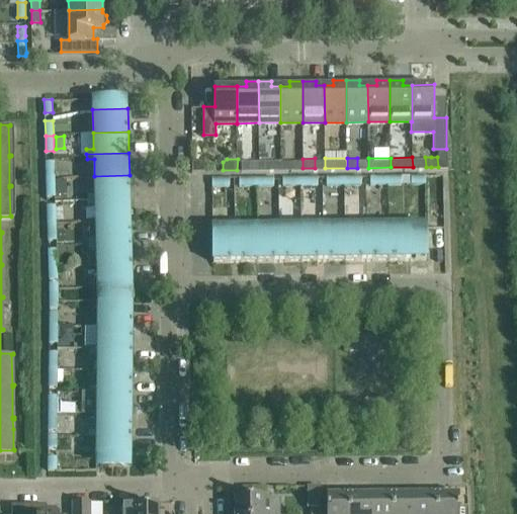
[(259,159),(242,159),(242,170),(259,169),(259,159)]
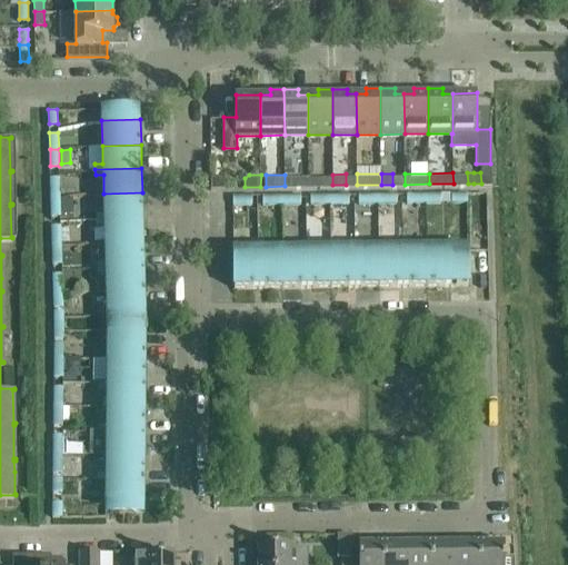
[(294,175),(285,175),(285,186),(294,186),(298,186),(298,175),(294,175)]
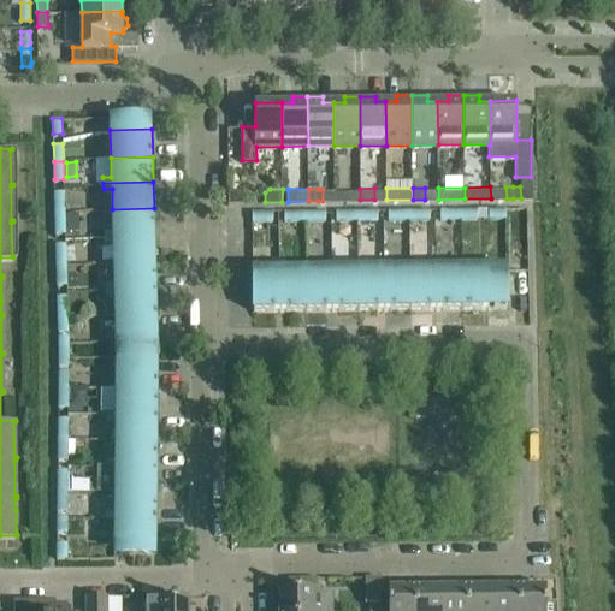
[(360,200),(360,189),(346,189),(346,201),(360,200)]
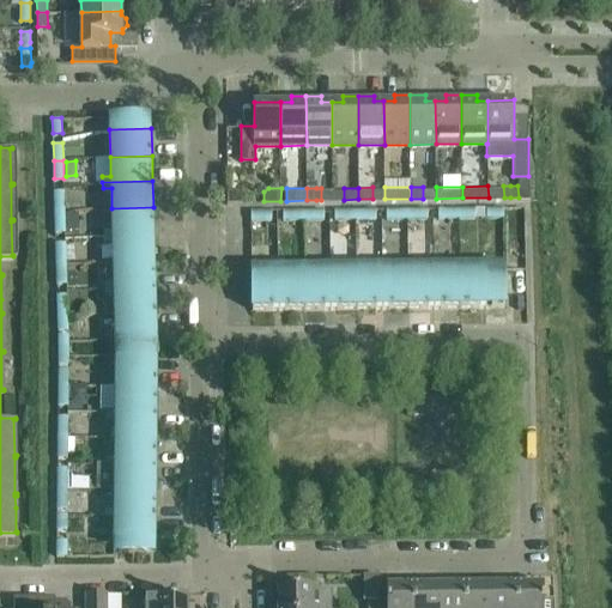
[(64,189),(54,189),(55,211),(65,210),(64,189)]
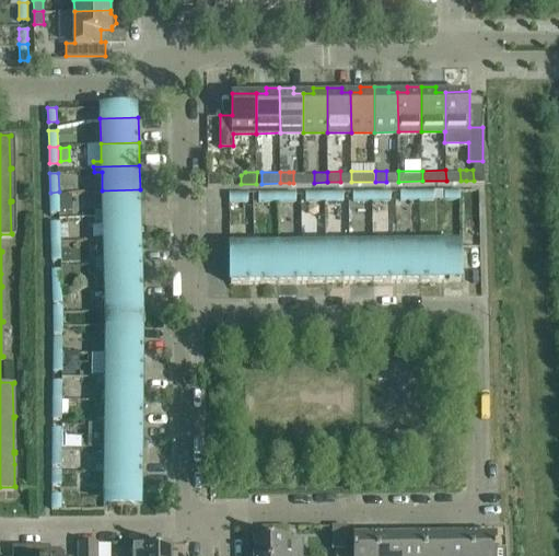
[(208,174),(208,185),(221,185),(221,174),(208,174)]
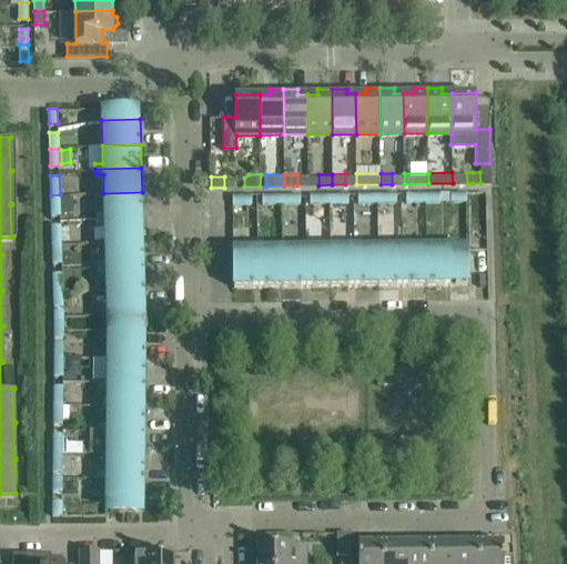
[(104,211),(97,212),(97,218),(143,215),(142,192),(103,193),(104,211)]
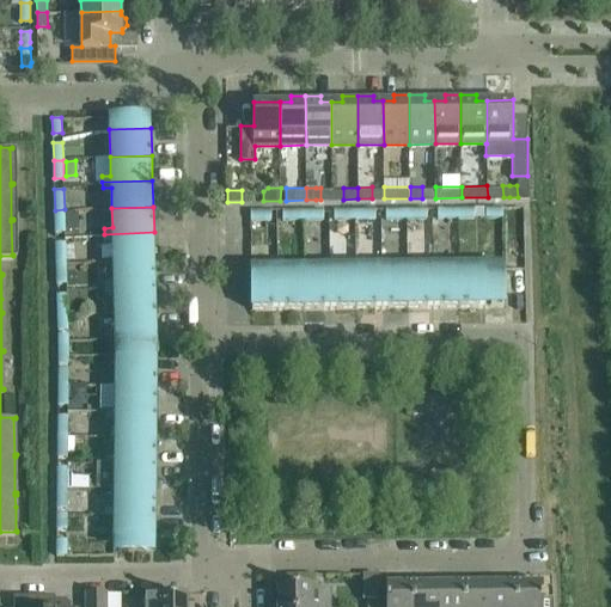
[(478,208),(478,218),(499,216),(499,207),(478,208)]
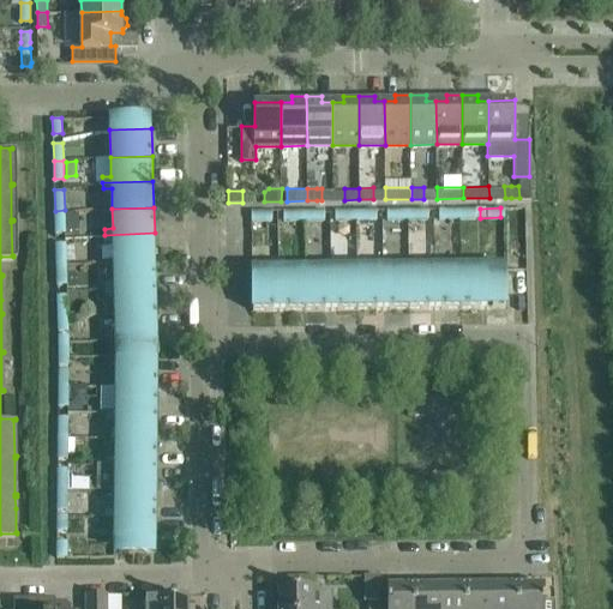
[(252,209),(252,218),(272,218),(272,209),(252,209)]
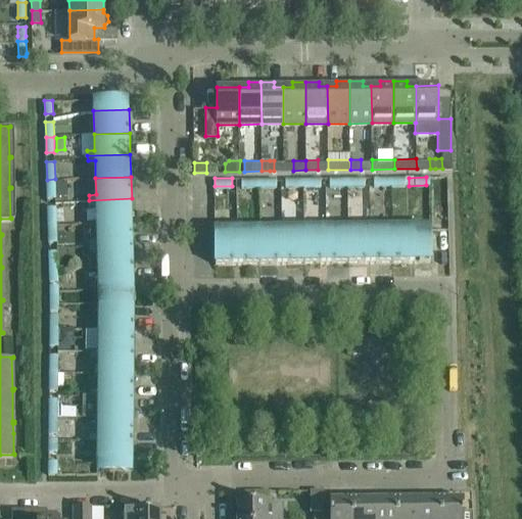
[(258,186),(258,178),(241,178),(241,186),(258,186)]
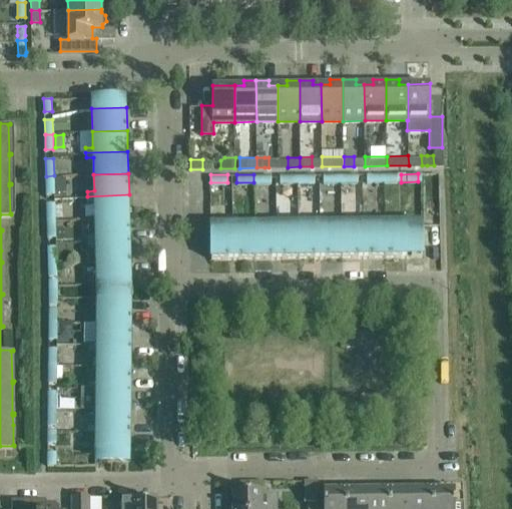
[(271,174),(253,174),(253,182),(272,182),(271,174)]
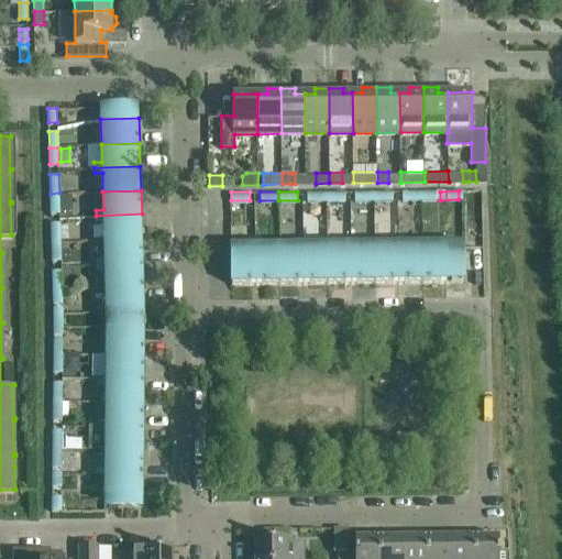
[(324,200),(323,192),(305,192),(305,200),(324,200)]
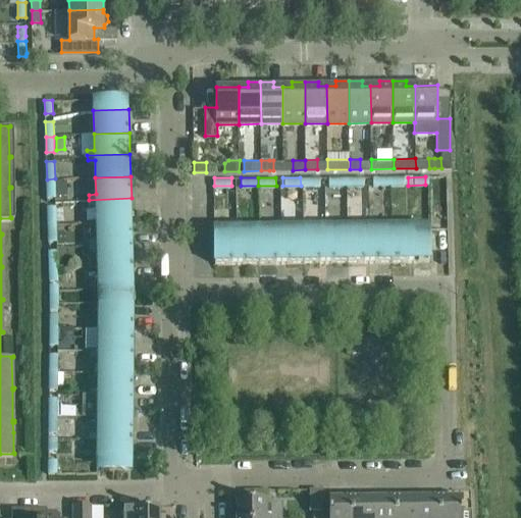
[(300,177),(301,186),(318,186),(318,177),(300,177)]
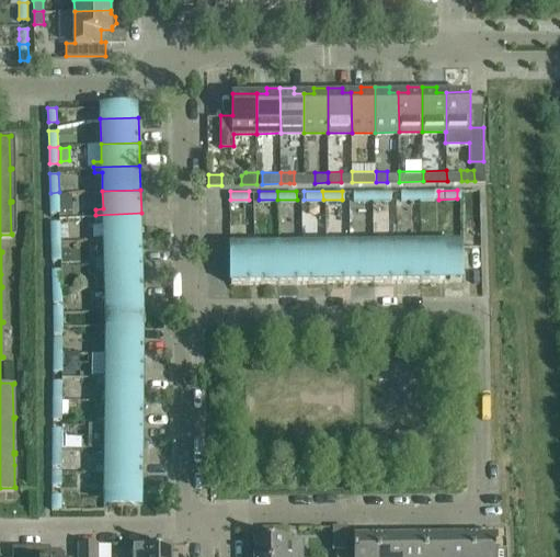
[(370,200),(370,191),(351,191),(351,200),(370,200)]
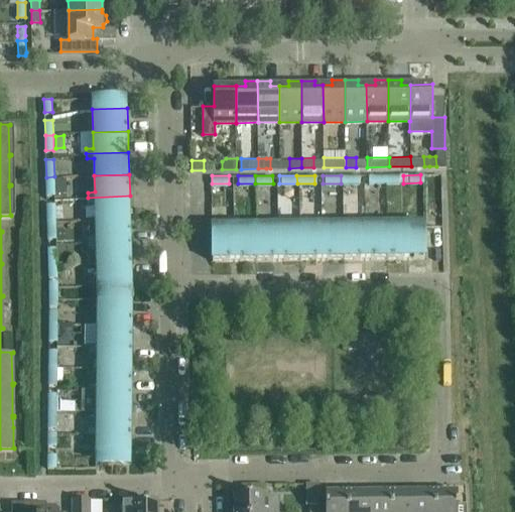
[(341,175),(341,183),(358,183),(358,175),(341,175)]
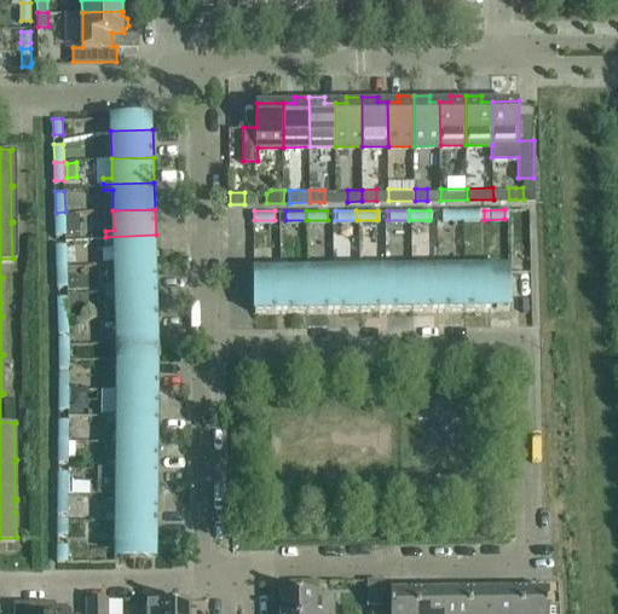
[(461,220),(461,210),(440,210),(440,220),(461,220)]
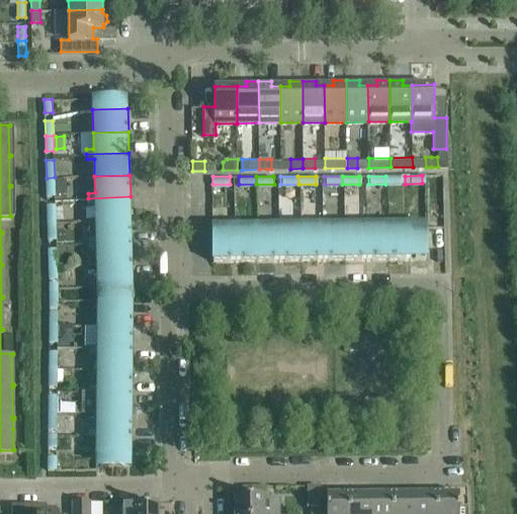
[(405,184),(405,176),(385,176),(385,184),(405,184)]
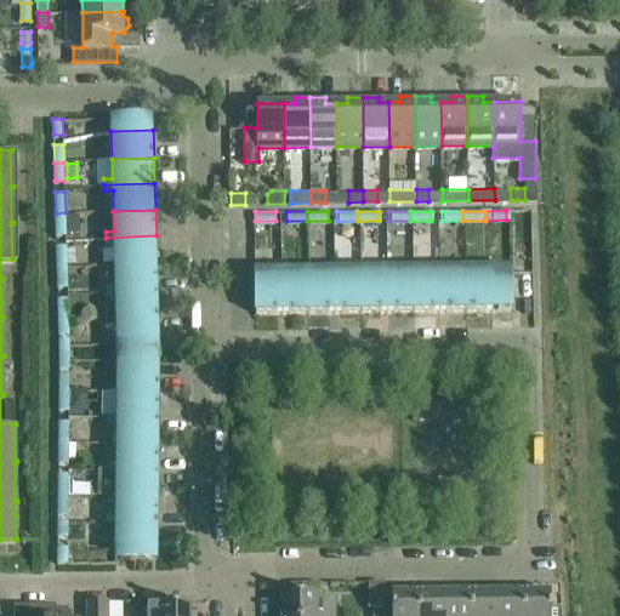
[(66,233),(66,212),(56,214),(56,234),(66,233)]
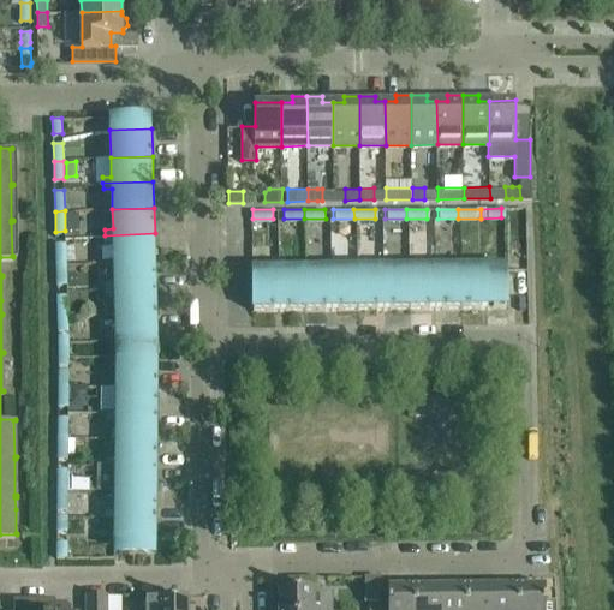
[(155,233),(105,235),(105,241),(113,240),(113,261),(155,259),(155,233)]
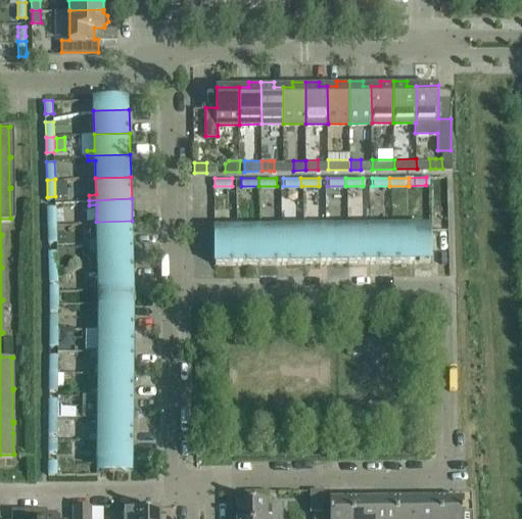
[(56,205),(48,206),(48,224),(56,223),(56,205)]
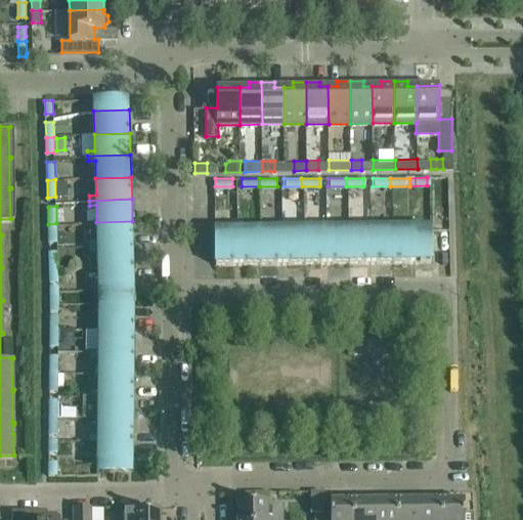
[(318,226),(302,227),(302,262),(323,262),(323,226),(323,219),(318,219),(318,226)]
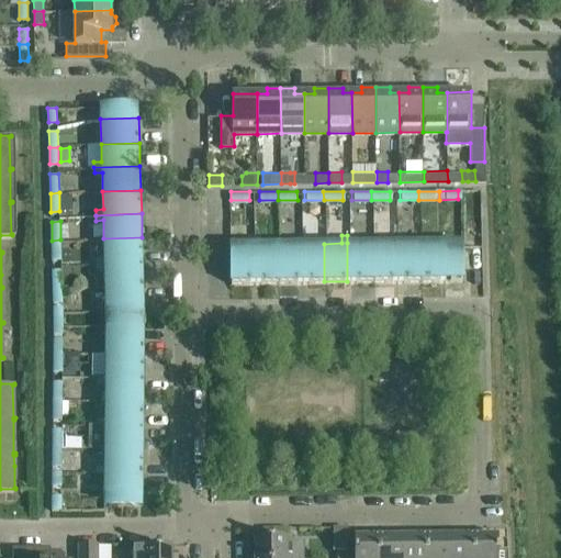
[(352,235),(347,235),(347,243),(347,281),(370,281),(370,243),(352,243),(352,235)]
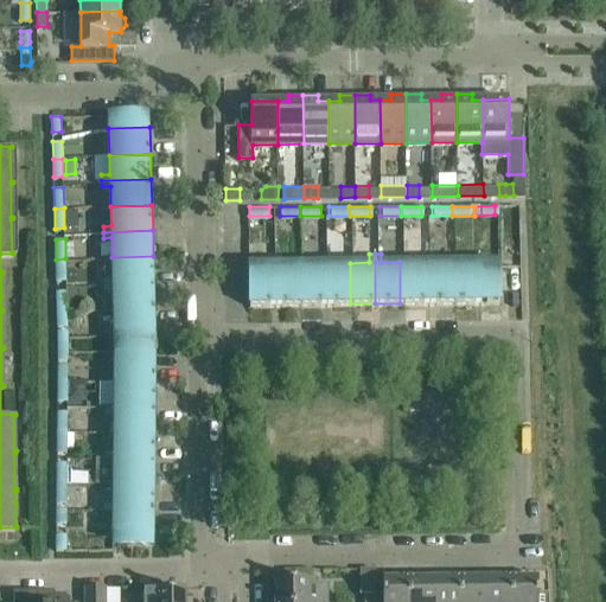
[(419,262),(400,262),(400,303),(425,303),(425,254),(419,254),(419,262)]
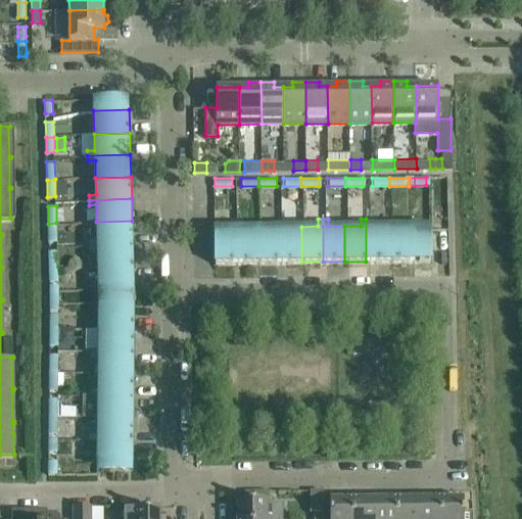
[(371,219),(366,219),(366,262),(388,261),(387,226),(371,226),(371,219)]
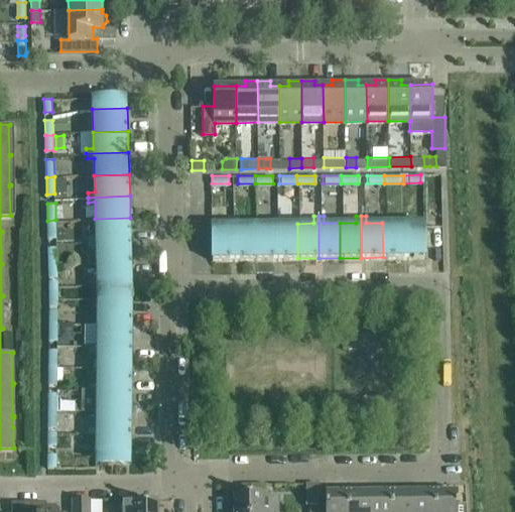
[(271,224),(255,224),(255,259),(276,259),(276,224),(276,217),(271,217),(271,224)]
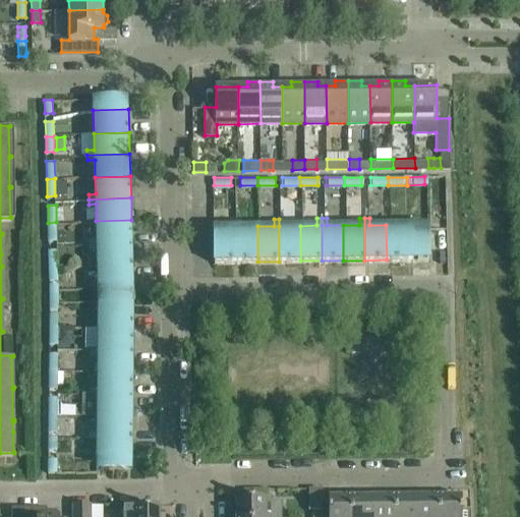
[(284,219),(279,219),(279,226),(279,262),(300,261),(300,226),(284,226),(284,219)]
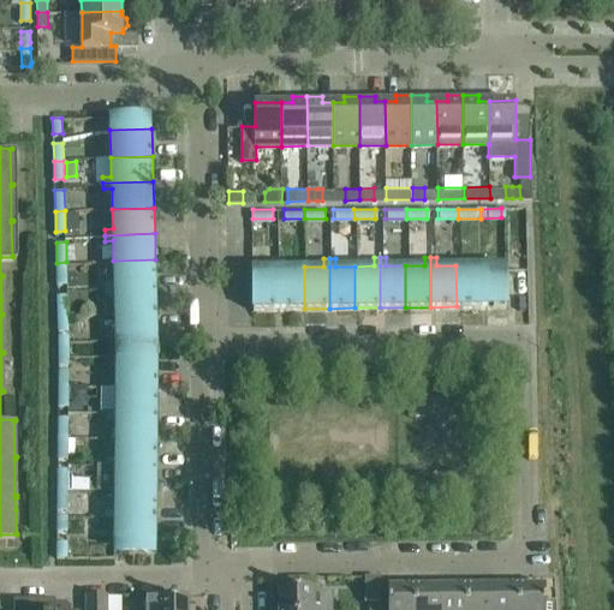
[(114,281),(106,281),(106,287),(156,285),(155,259),(113,261),(114,281)]
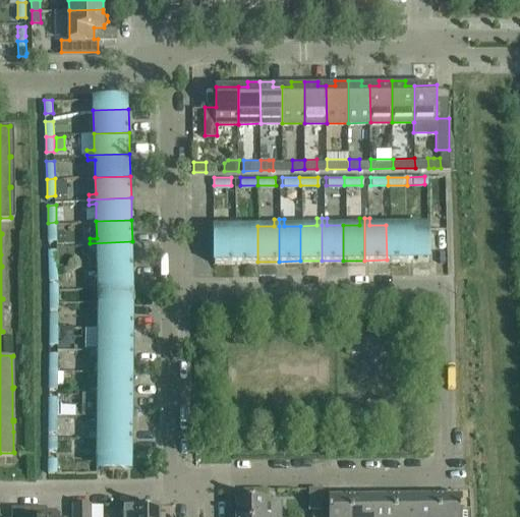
[(236,262),(235,220),(232,220),(232,226),(215,226),(215,262),(236,262)]
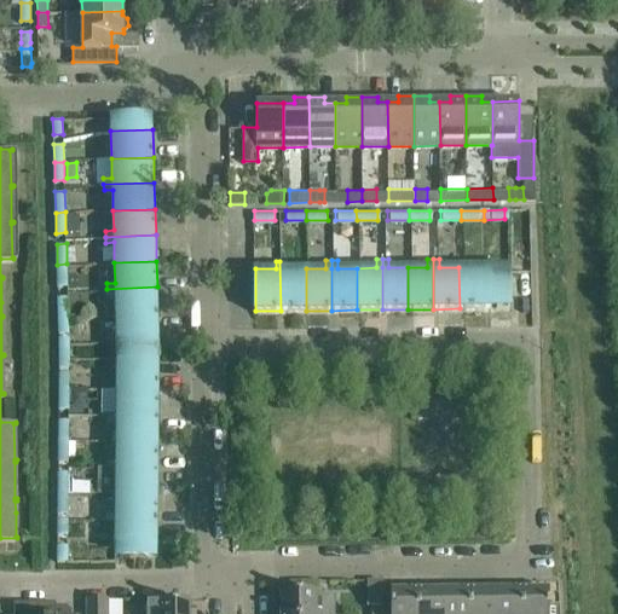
[(306,311),(306,268),(287,268),(287,261),(279,261),(281,311),(306,311)]
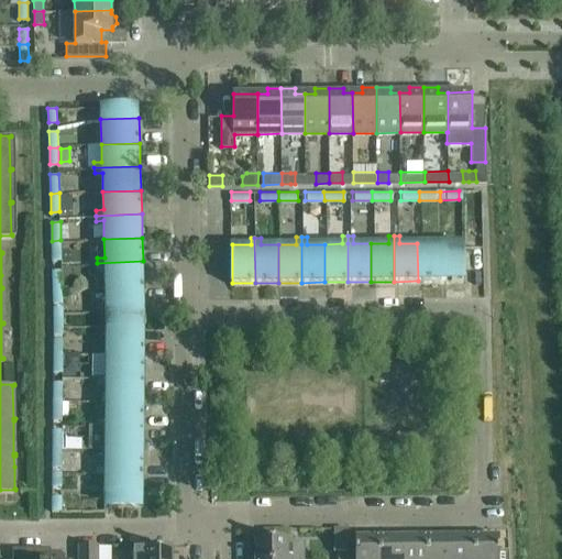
[(62,259),(61,240),(52,241),(53,260),(62,259)]
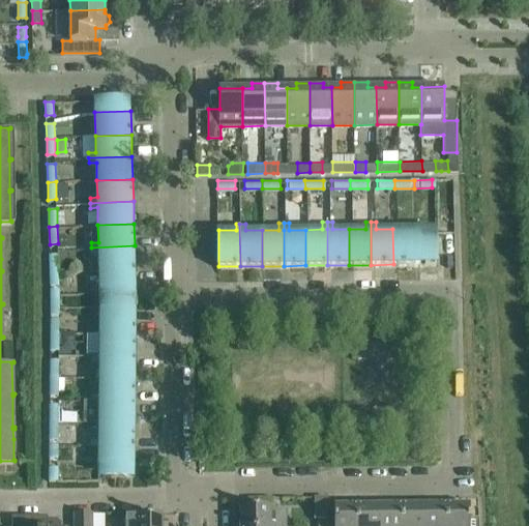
[(414,229),(392,229),(393,264),(415,264),(414,229)]
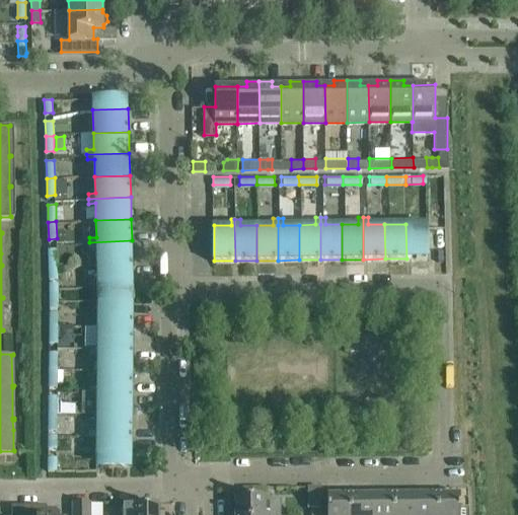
[(405,224),(407,259),(428,259),(427,238),(427,224),(405,224)]
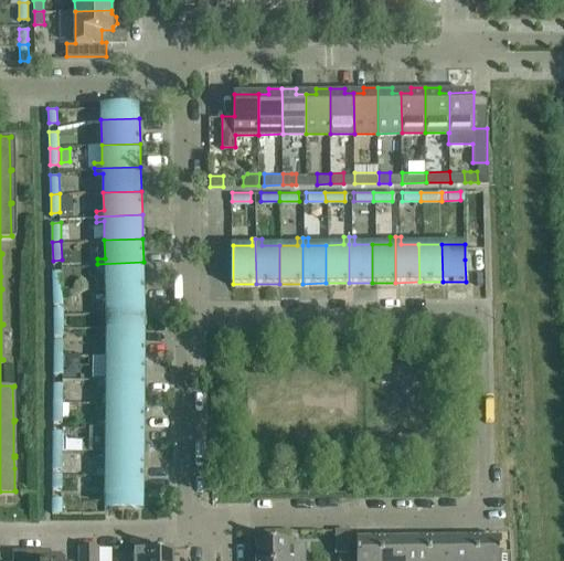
[(144,262),(97,264),(97,270),(105,270),(106,287),(145,286),(144,262)]
